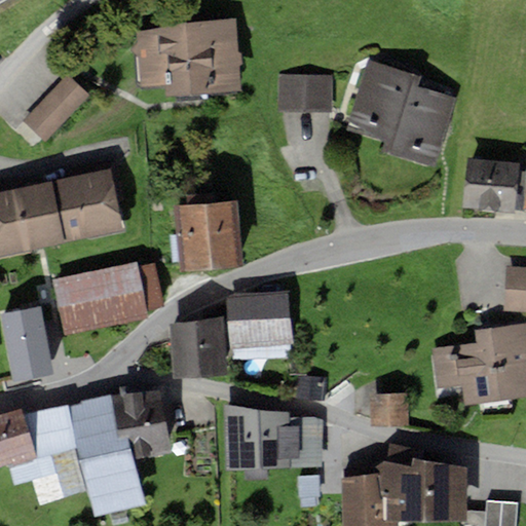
[(186,23),(139,33),(139,45),(132,50),(139,57),(140,86),(165,84),(167,97),(241,90),(235,20),(186,23)]
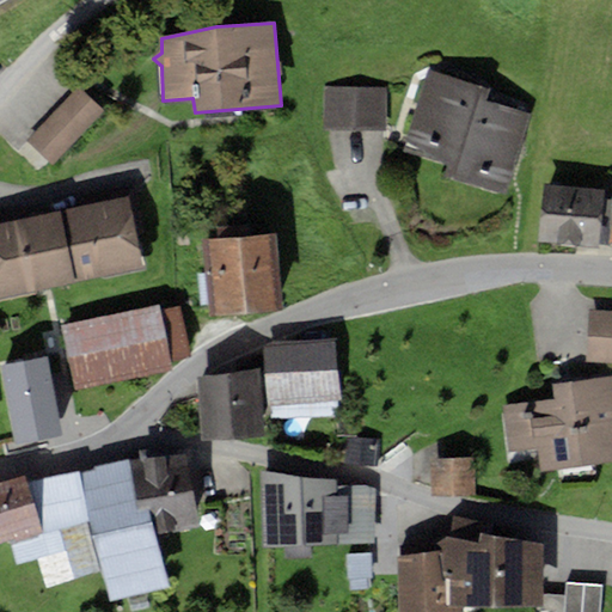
[(489,90),(429,72),(404,152),(450,166),(446,178),(506,197),(532,115),(485,101),(489,90)]
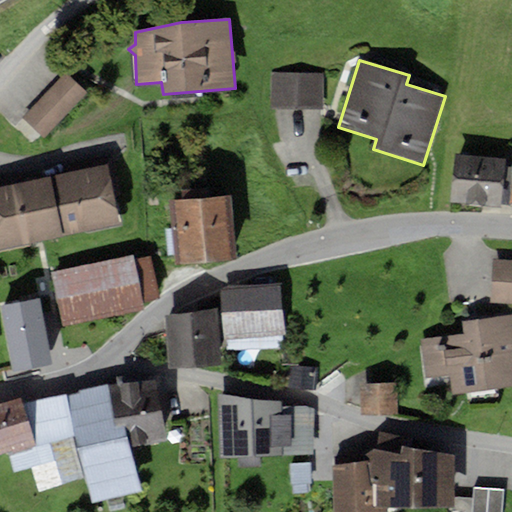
[(67,73),(23,119),(45,139),(88,94),(67,73)]
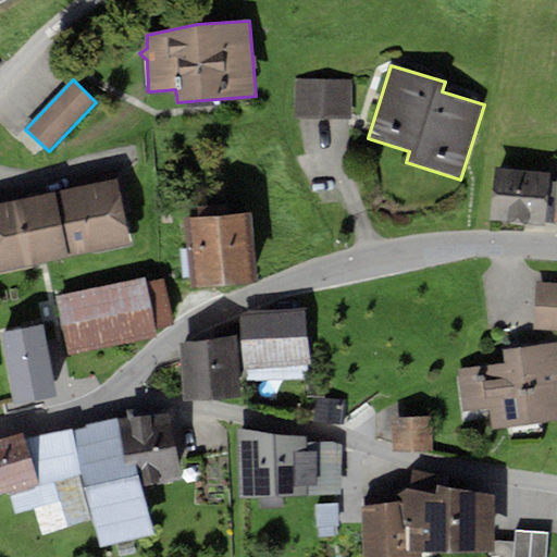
[(353,81),(296,81),(296,119),(353,120),(353,81)]
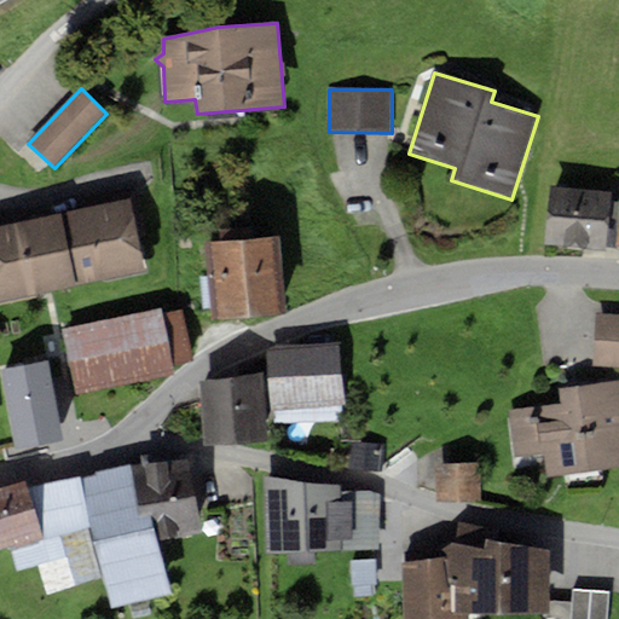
[(612,192),(550,185),(543,244),(606,252),(612,192)]
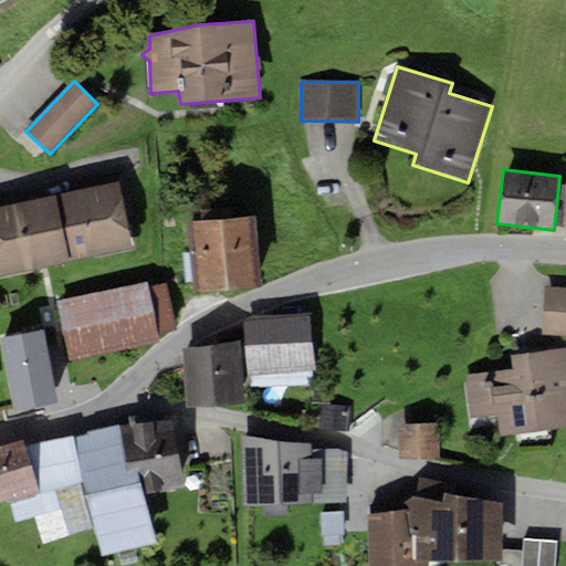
[(119,182),(0,207),(0,275),(135,248),(119,182)]
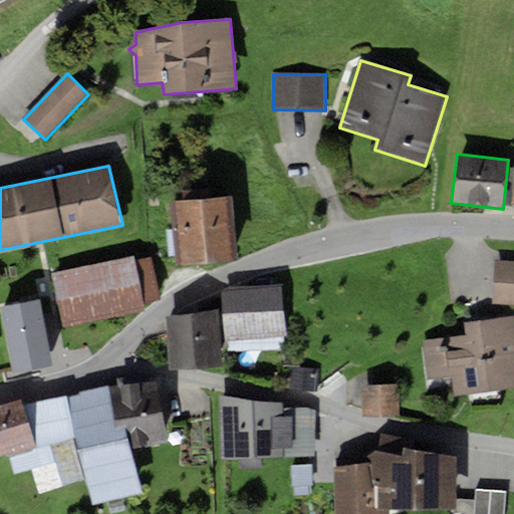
[(184,200),(172,201),(177,267),(237,262),(231,196),(210,198),(209,189),(183,191),(184,200)]
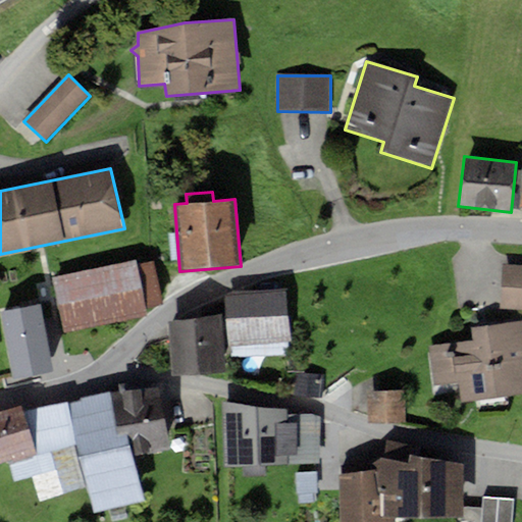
[(136,261),(53,277),(64,333),(148,316),(146,308),(163,305),(154,261),(137,265),(136,261)]
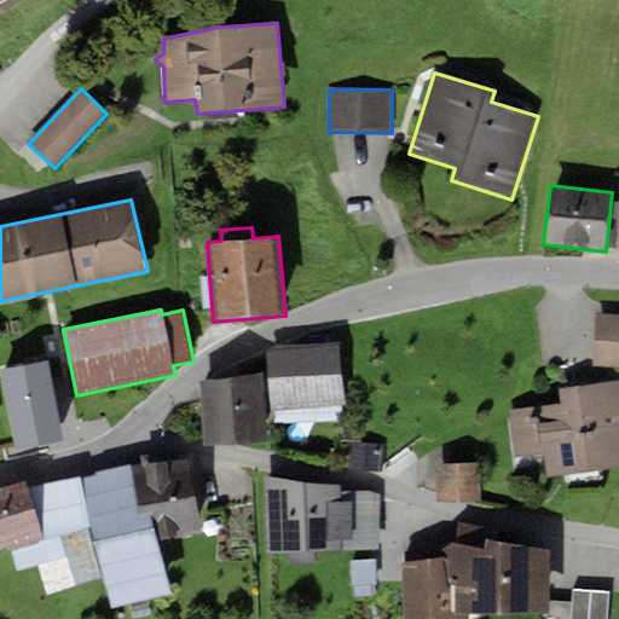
[(618,313),(596,313),(593,366),(618,368),(618,313)]
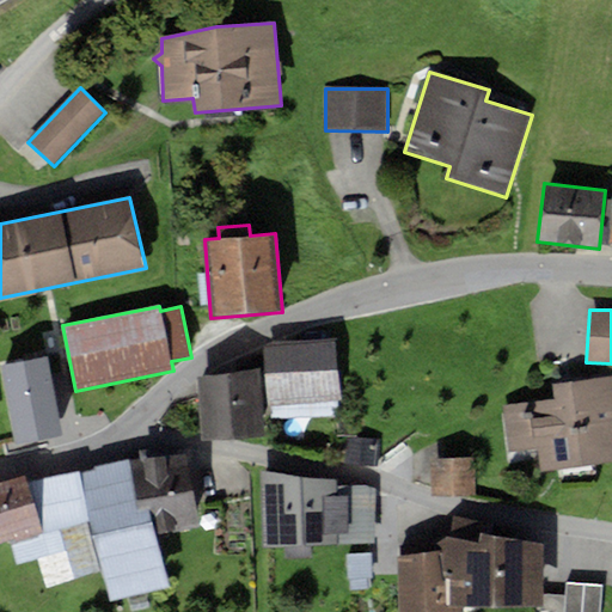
[(275,341),(264,348),(267,409),(271,409),(337,405),(342,404),(338,337),(275,341)]
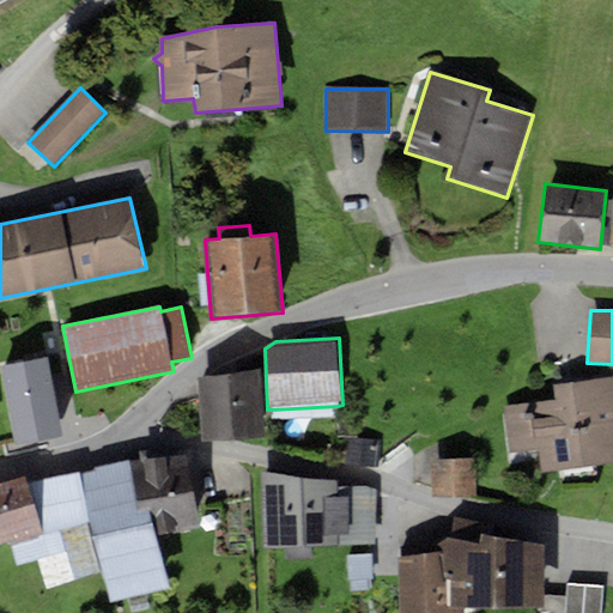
[(48,358),(0,368),(17,447),(64,436),(48,358)]
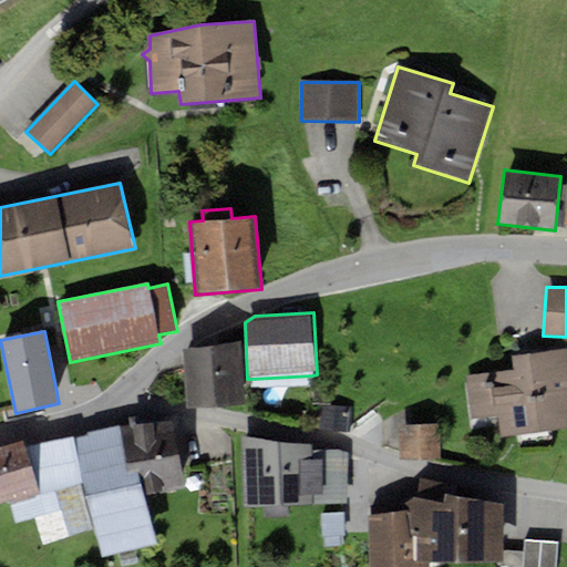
[(241,341),(184,351),(187,408),(245,404),(241,341)]
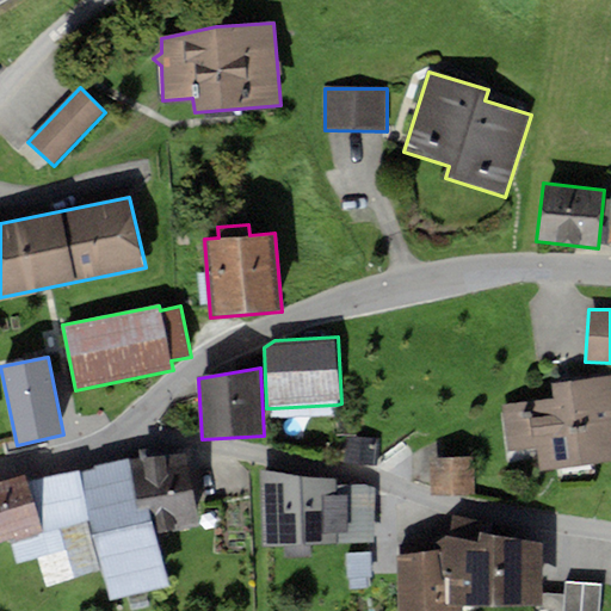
[(555,399),(503,406),(510,452),(536,449),(539,473),(610,462),(610,375),(553,384),(555,399)]
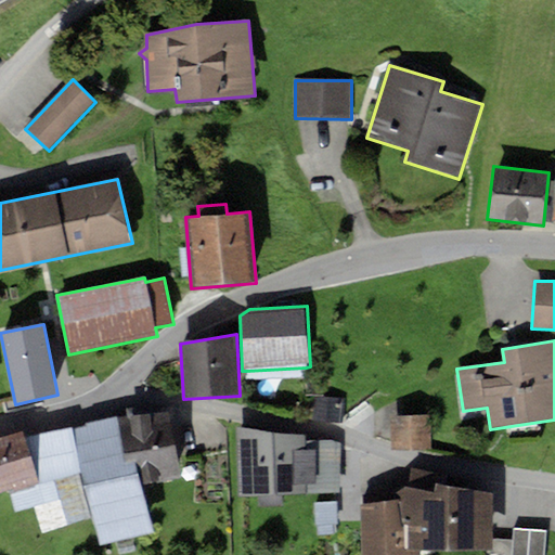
[(306,368),(246,371),(247,381),(307,378),(306,368)]
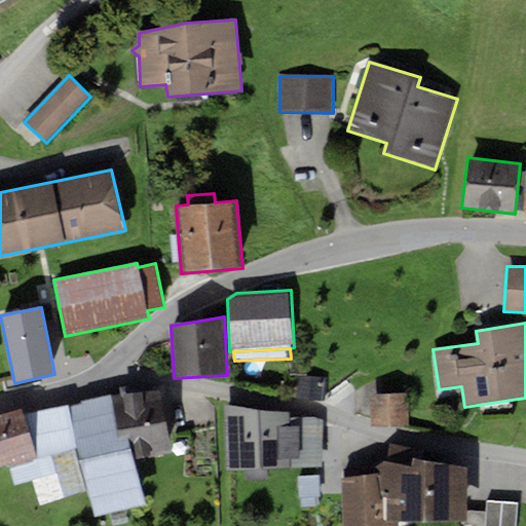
[(327,378),(296,377),(295,400),(326,401),(327,378)]
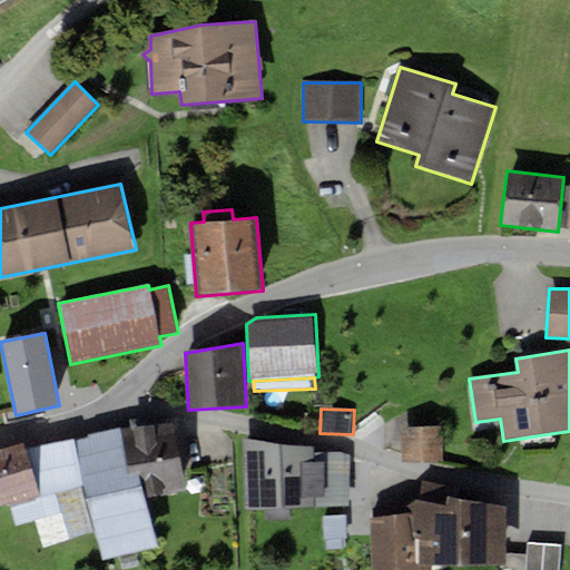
[(131,426),(119,428),(130,475),(139,473),(146,498),(186,489),(173,422),(157,423),(156,418),(129,421),(131,426)]
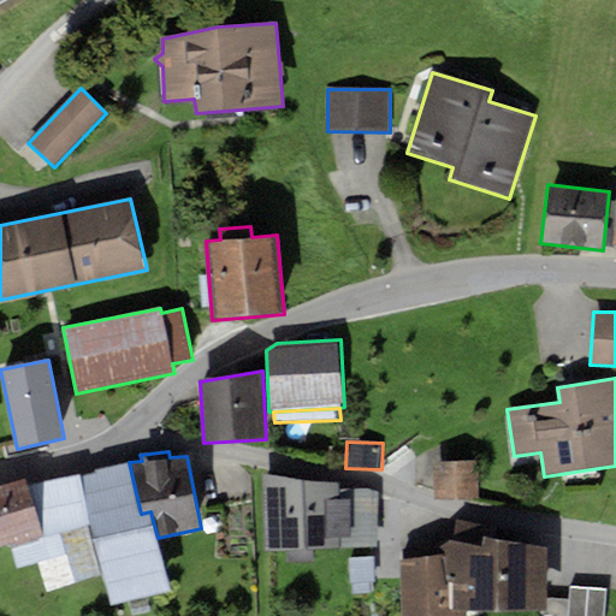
[(478,461),(433,462),(434,499),(479,498),(478,461)]
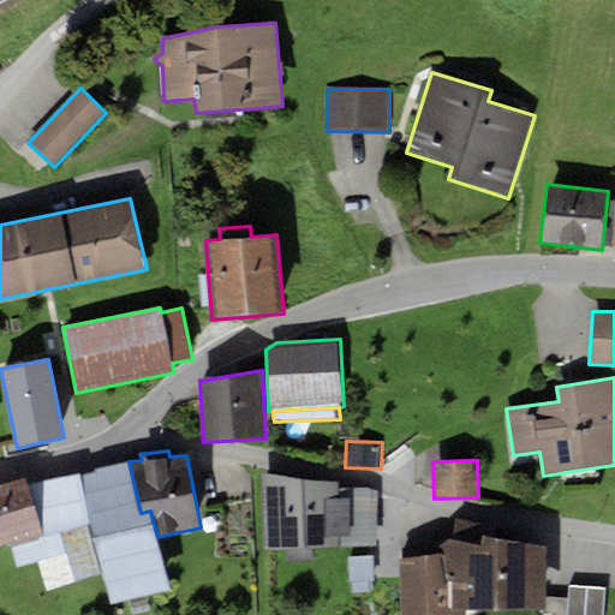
[(129,461),(81,473),(91,529),(111,605),(171,591),(157,537),(150,511),(141,513),(129,461)]
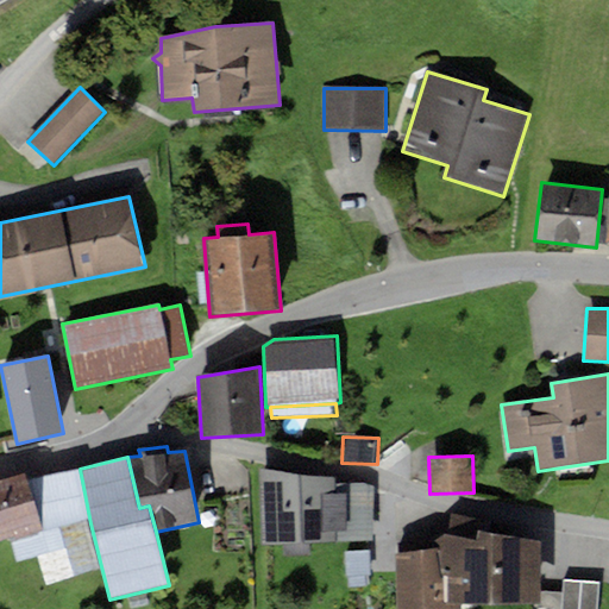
[(90,523),(80,469),(26,479),(45,528),(10,539),(17,563),(37,557),(69,550),(64,528),(85,525),(90,523)]
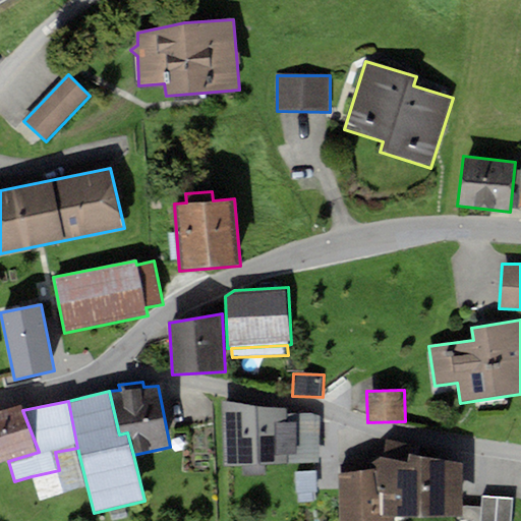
[(287,409),(222,401),(224,467),(269,465),(269,466),(321,463),(320,415),(288,415),(287,409)]
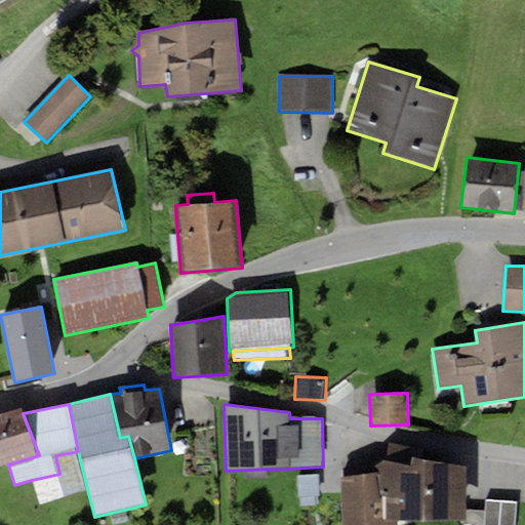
[(22,407),(0,413),(0,467),(8,465),(39,455),(23,413),(22,407)]
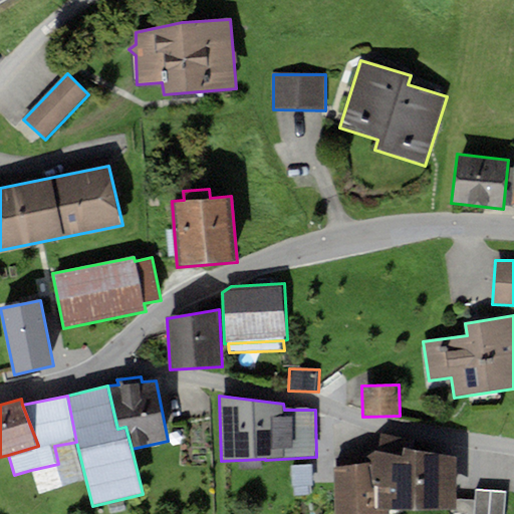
[(413,441),(381,433),(379,452),(412,450),(413,441)]
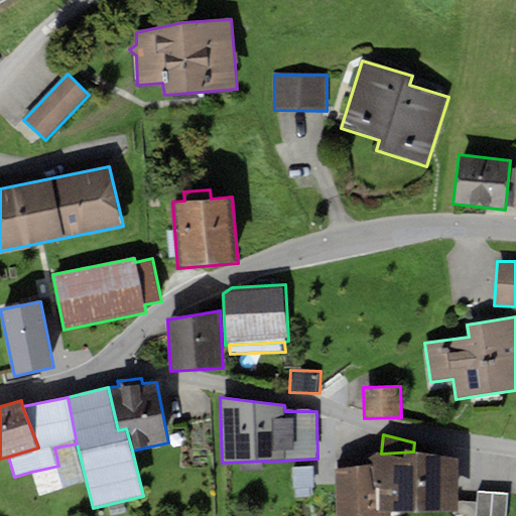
[(58,466),(31,472),(40,496),(81,483),(72,444),(54,447),(58,466)]
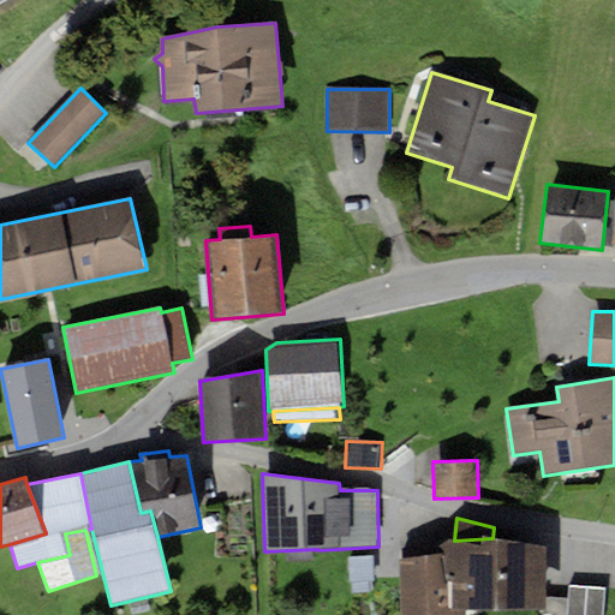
[(454,541),(451,541),(437,548),(451,609),(466,609),(536,610),(548,610),(548,597),(547,548),(497,537),(493,538),(454,541)]
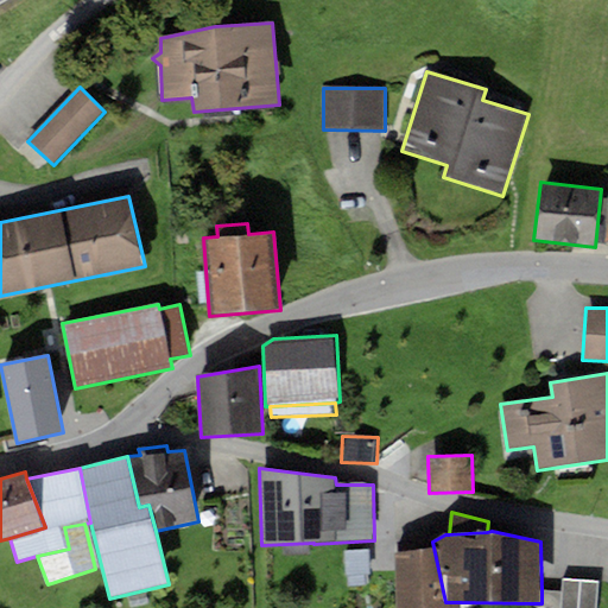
[(430,538),(396,543),(396,607),(461,607),(461,602),(445,602),(432,542),(430,538)]
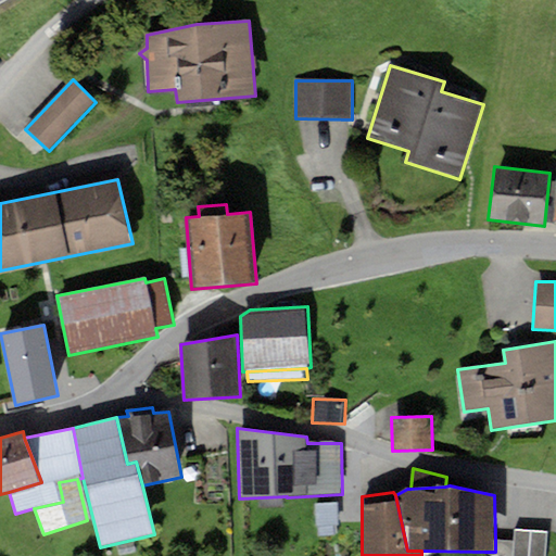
[(338,503),(314,504),(316,538),(335,536),(333,526),(339,526),(338,503)]
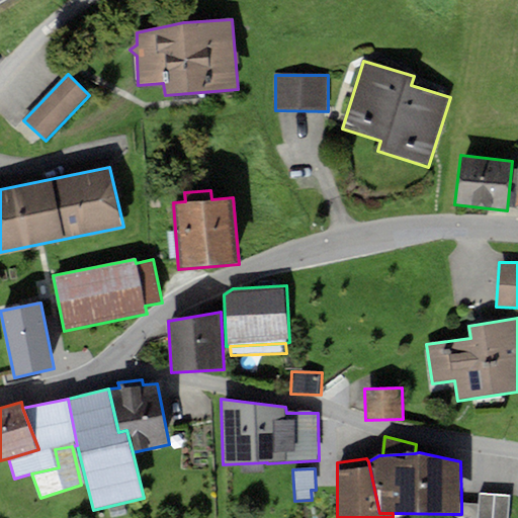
[(509,517),(511,496),(480,494),(479,505),(478,517),(509,517)]
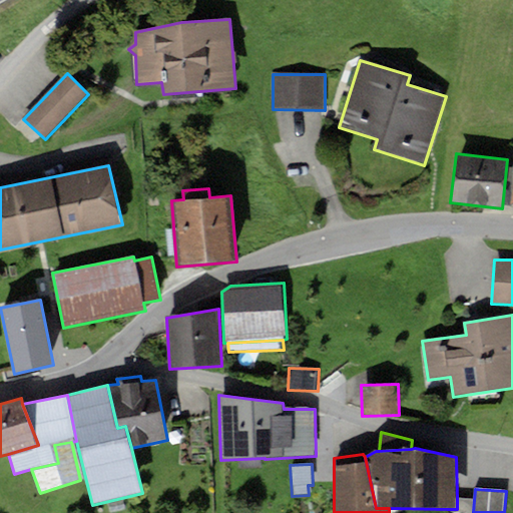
[(473,512),(474,500),(457,498),(457,509),(447,509),(446,512),(473,512)]
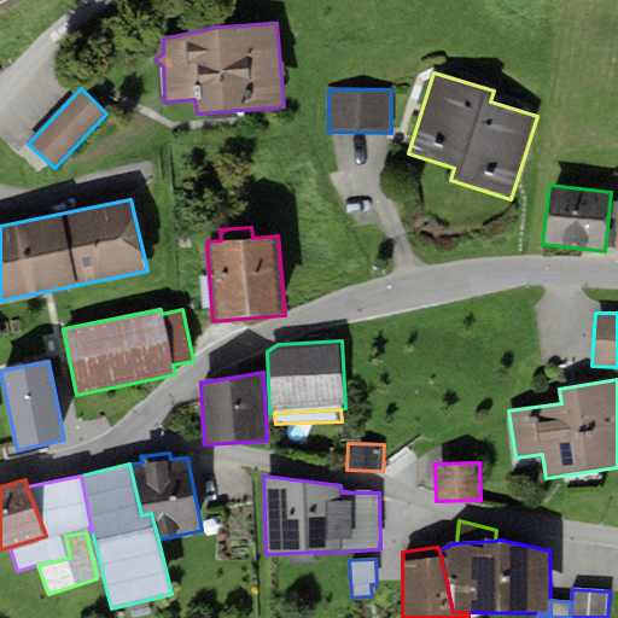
All buildings are outlined.
